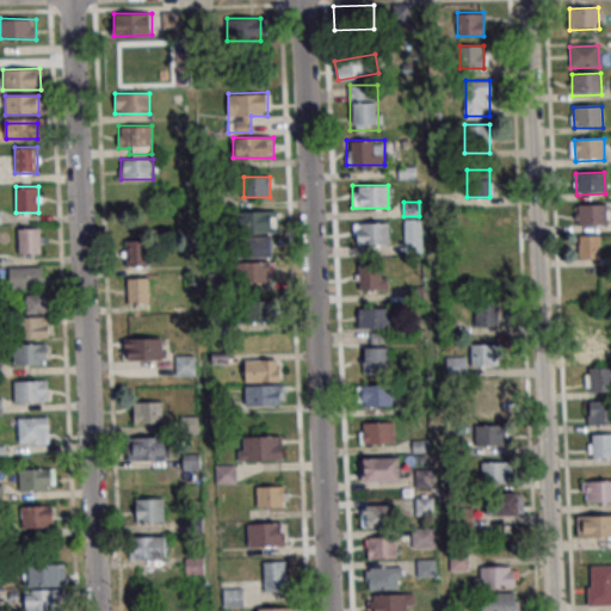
[(578,207),(606,205),(608,227),(578,227),(578,207)]
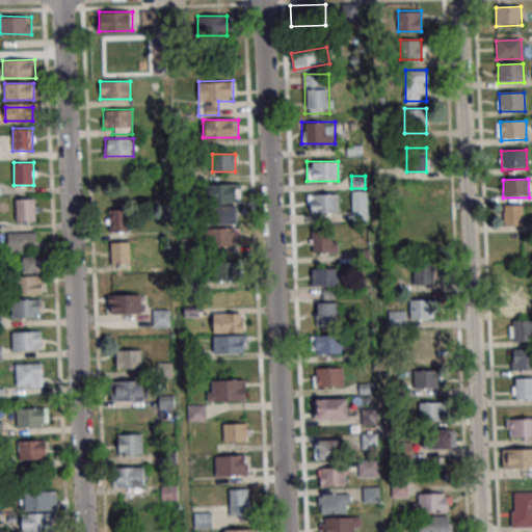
[(206,203),(241,203),(241,184),(206,184),(206,203)]
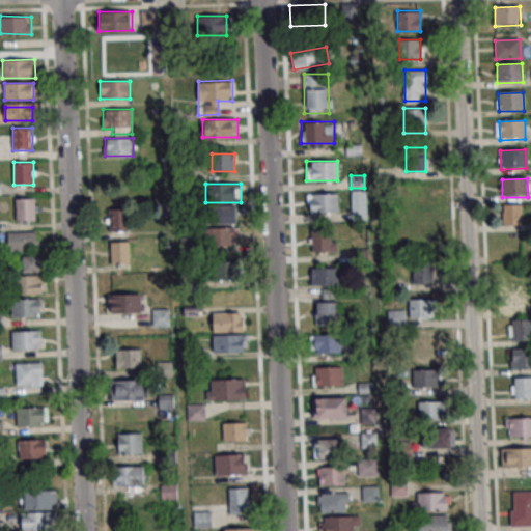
[(307,212),(337,212),(337,193),(307,193),(307,212)]
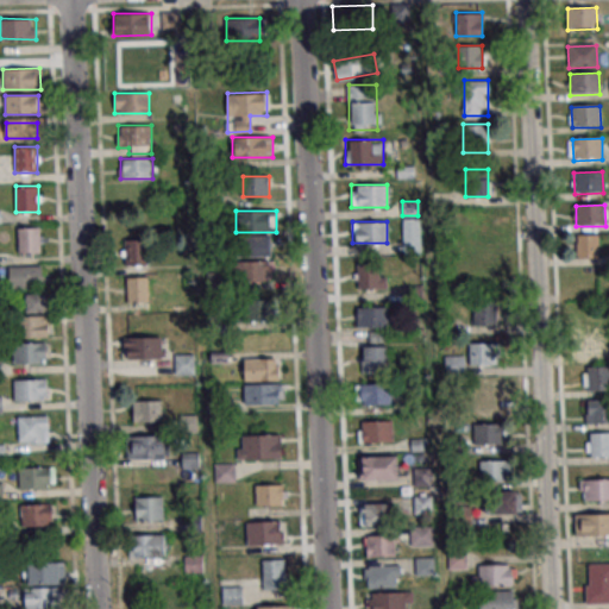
[(41,252),(41,226),(18,226),(18,252),(41,252)]
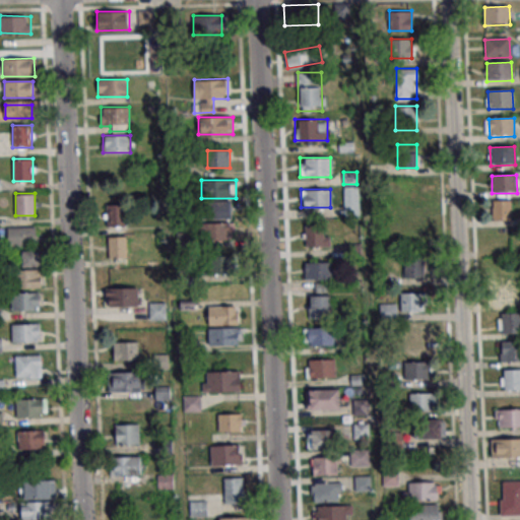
[(511,219),(511,200),(492,200),(492,219),(511,219)]
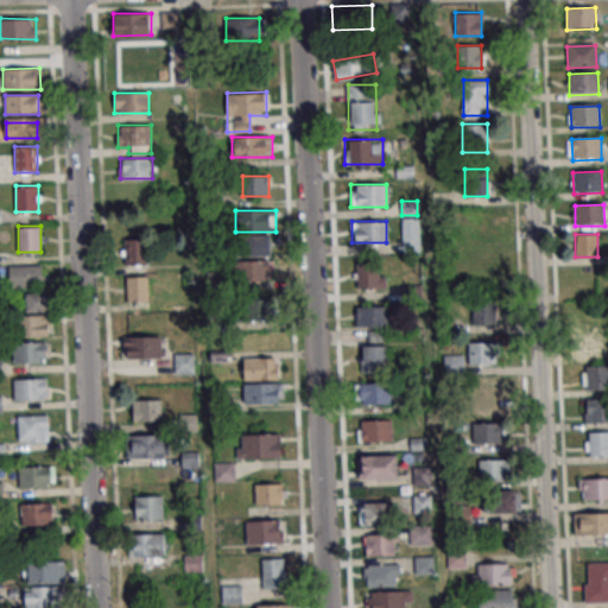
[(233,236),(234,282),(273,280),(273,258),(272,258),(272,235),(233,236)]
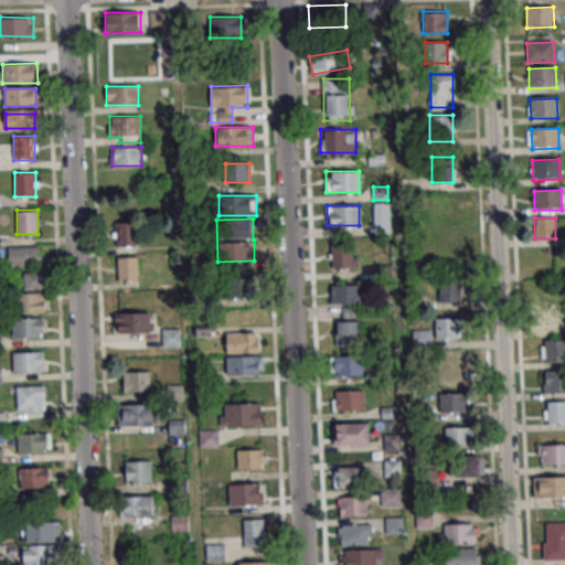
[(117,246),(138,246),(138,223),(117,223),(117,246)]
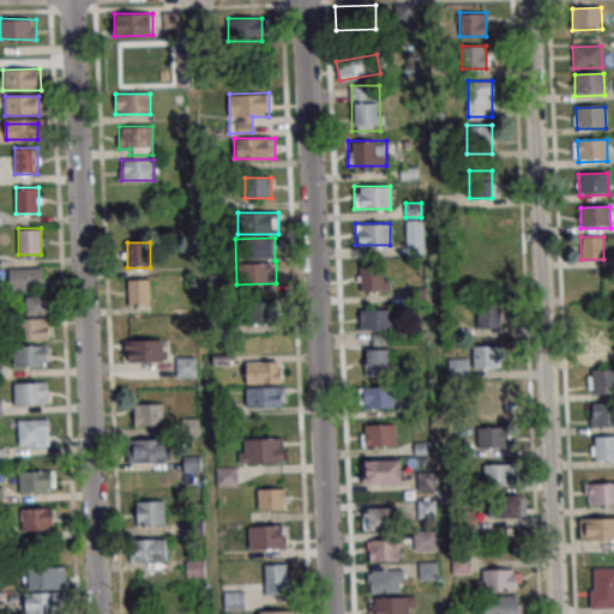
[(387,266),(360,266),(360,290),(387,290),(387,266)]
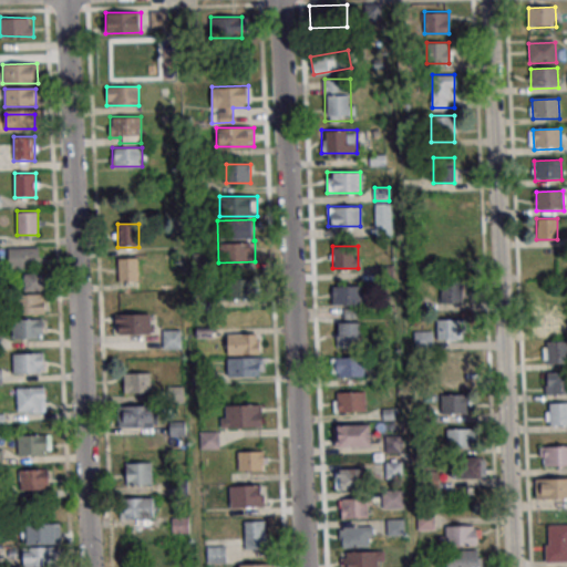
[(8,247),(8,268),(41,268),(41,247),(8,247)]
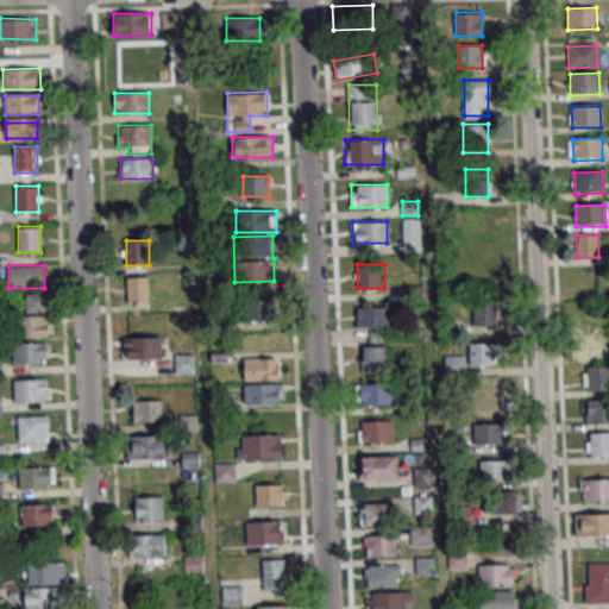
[(126,302),(149,302),(149,276),(126,276),(126,302)]
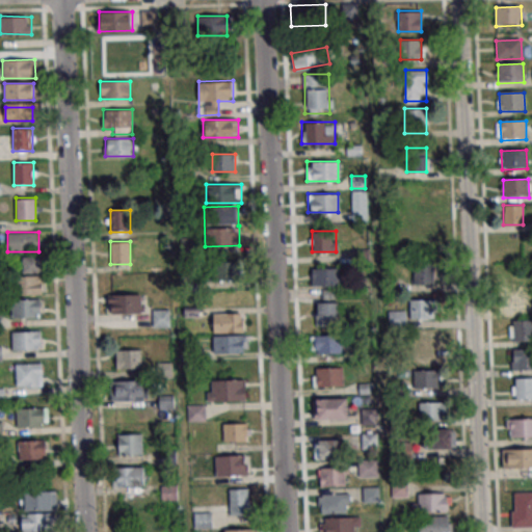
[(22,256),(22,272),(41,272),(41,256),(22,256)]
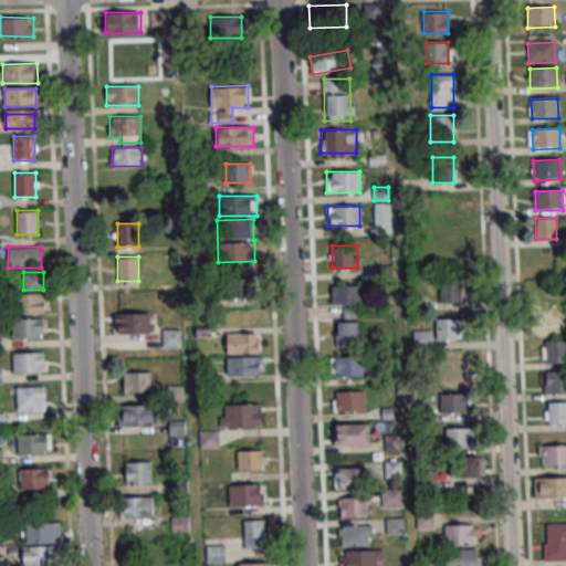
[(220,299),(253,299),(253,276),(220,276),(220,299)]
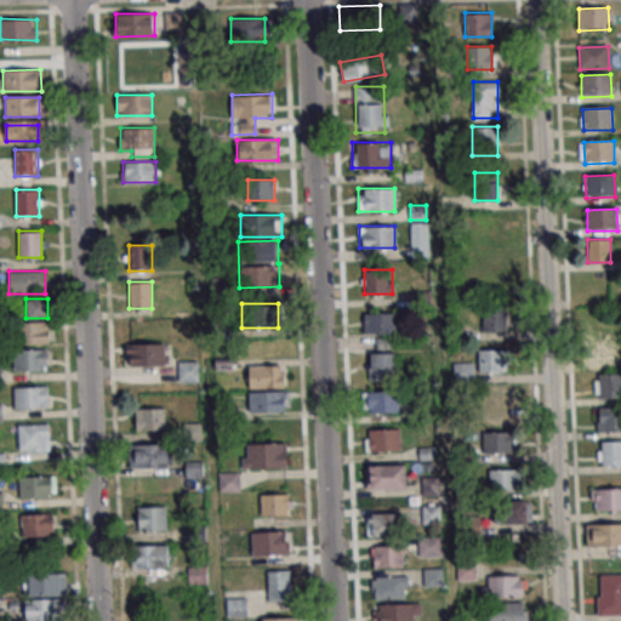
[(483,331),(511,331),(511,307),(483,307),(483,331)]
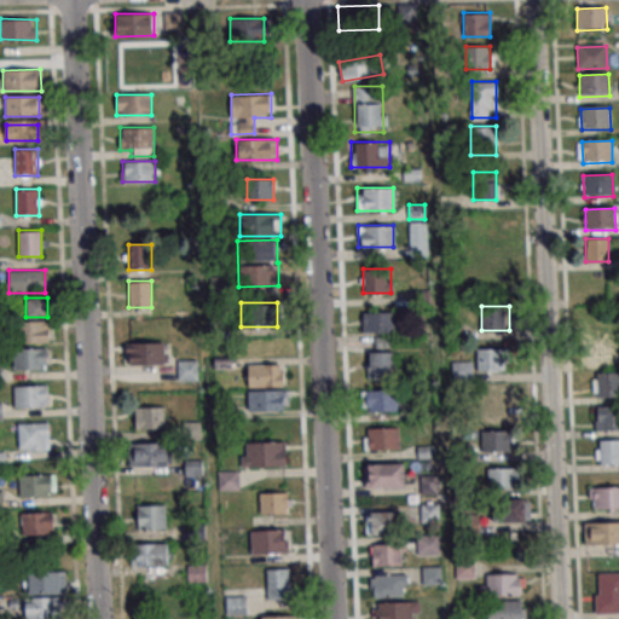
[(363,311),(363,333),(395,333),(395,311),(363,311)]
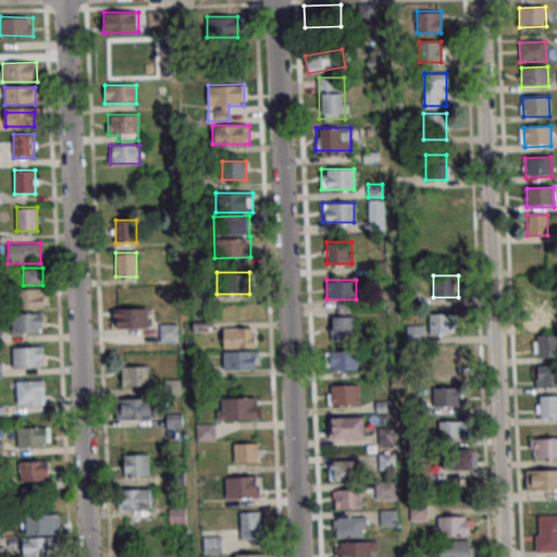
[(15,288),(15,309),(45,309),(45,288),(15,288)]
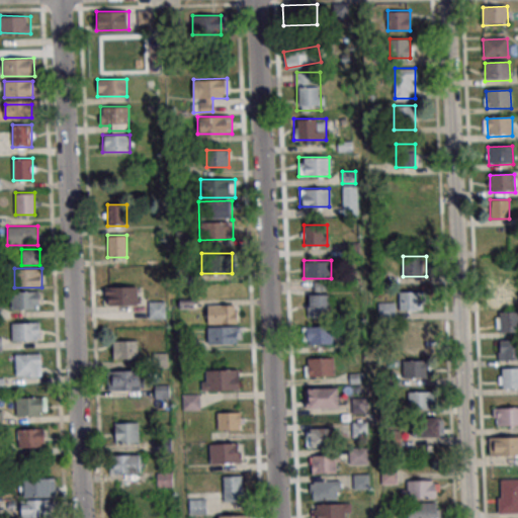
[(494,287),(517,286),(517,305),(494,306),(494,287)]
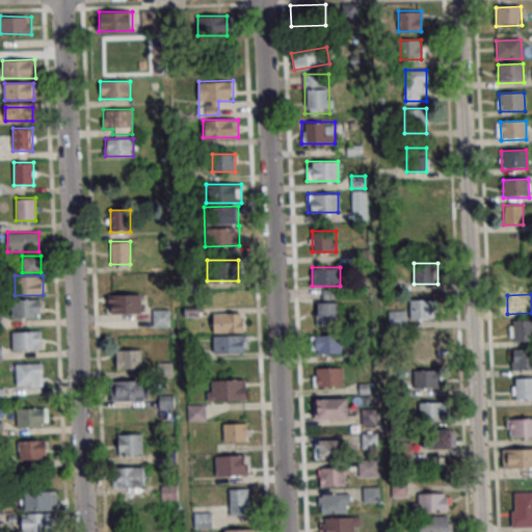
[(107,295),(107,314),(143,314),(143,295),(107,295)]
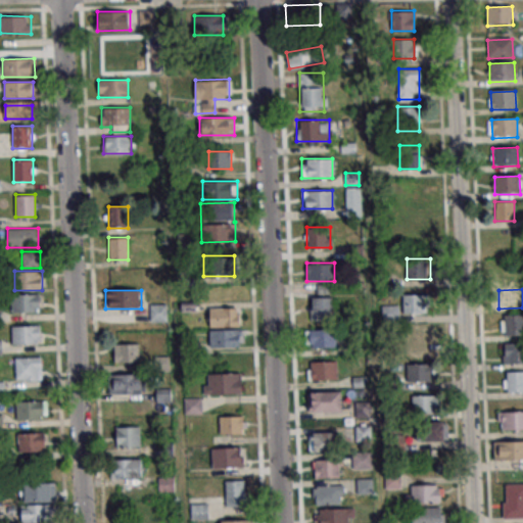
[(10,294),(10,312),(41,312),(41,294),(10,294)]
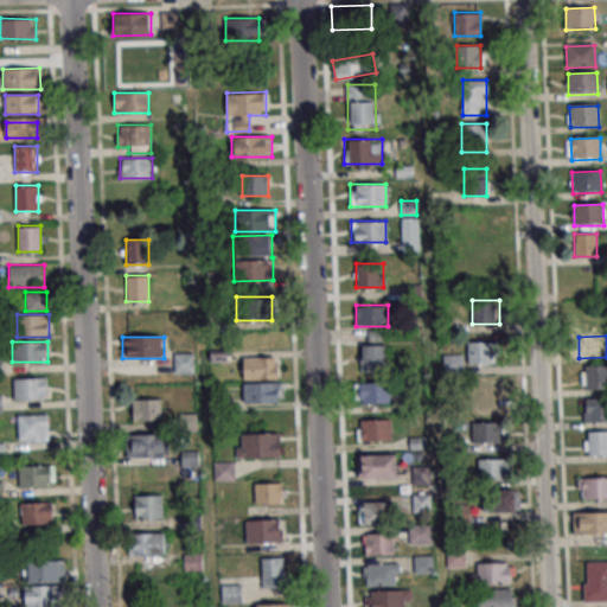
[(467,342),(467,363),(496,363),(496,342),(467,342)]
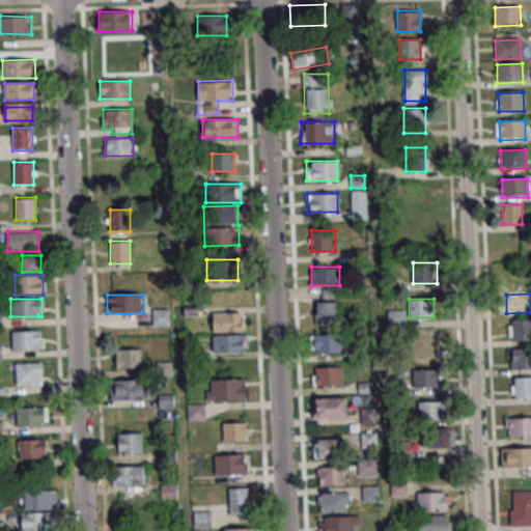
[(337,302),(315,302),(315,325),(337,325),(337,302)]
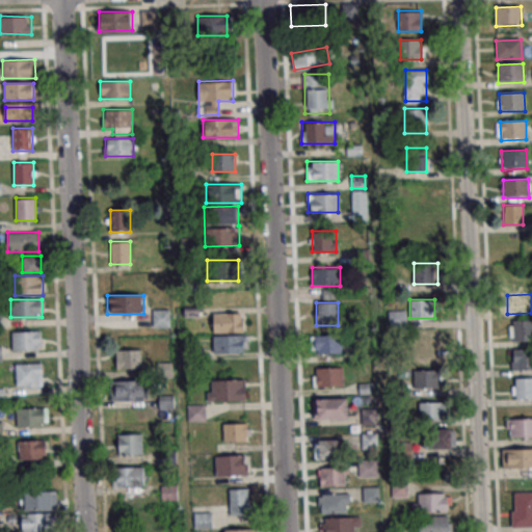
[(169,310),(153,310),(153,326),(169,326),(169,310)]
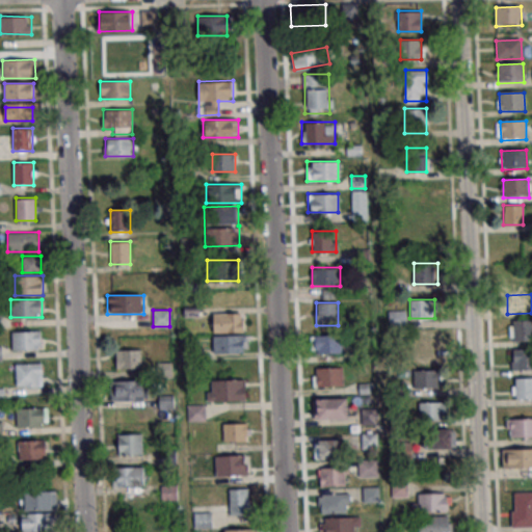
[(213,331),(243,331),(243,312),(213,312),(213,331)]
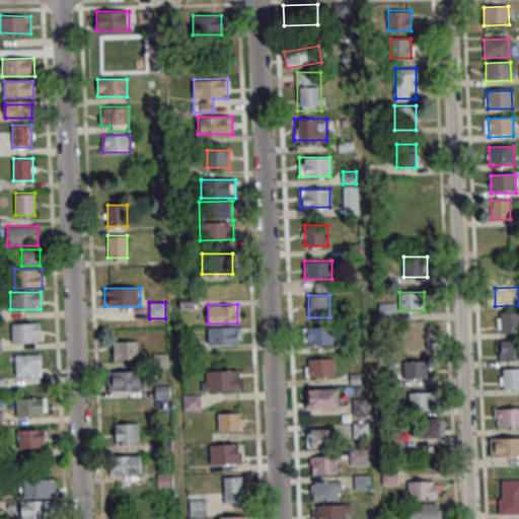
[(518,311),(498,312),(498,332),(518,331),(518,311)]
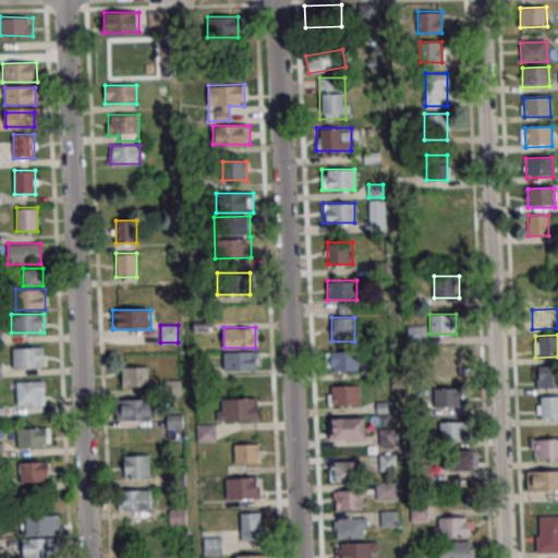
[(13,348),(13,367),(44,366),(44,348),(13,348)]
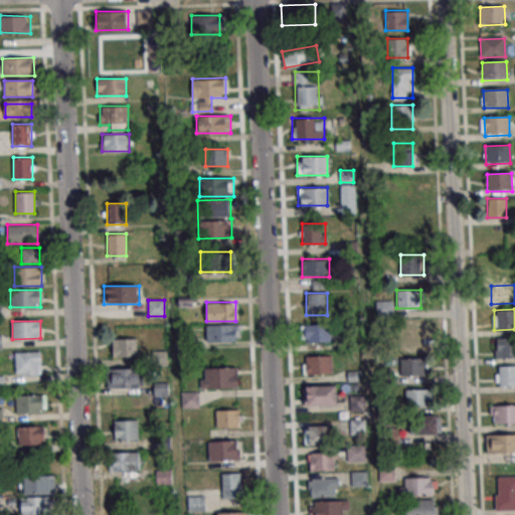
[(422,323),(403,323),(403,344),(422,344),(422,323)]
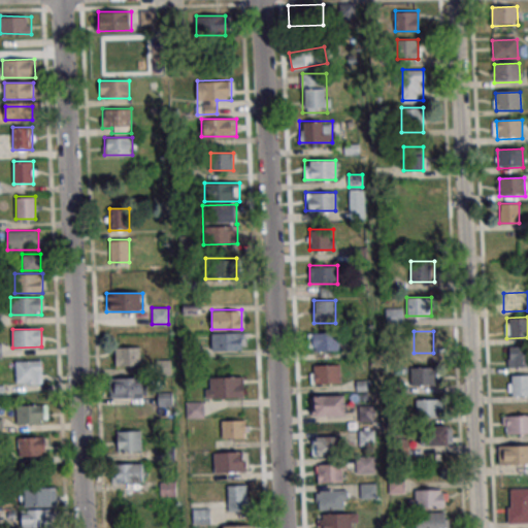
[(211,350),(241,350),(241,332),(211,332),(211,350)]
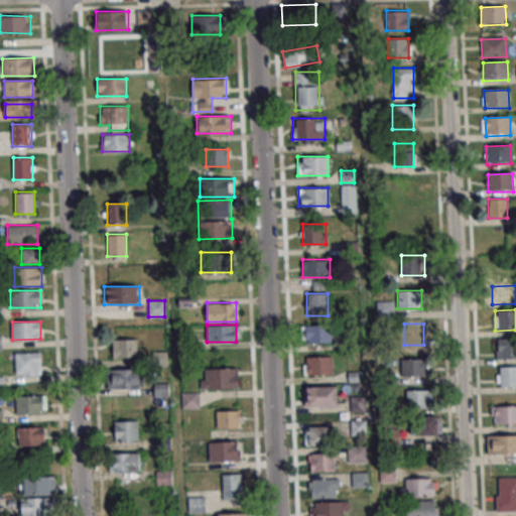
[(300,326),(300,343),(332,343),(332,326),(300,326)]
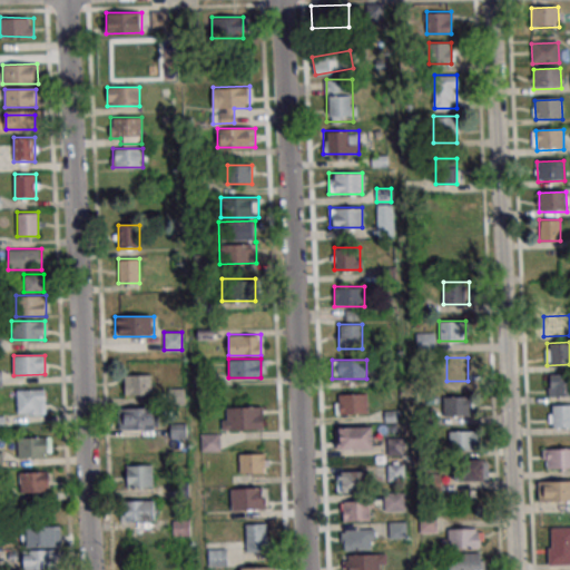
[(548,395),(569,394),(569,372),(548,373),(548,395)]
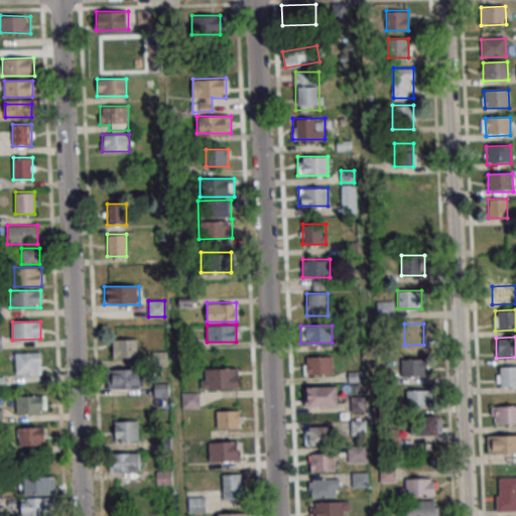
[(112,357),(137,357),(137,339),(112,339),(112,357)]
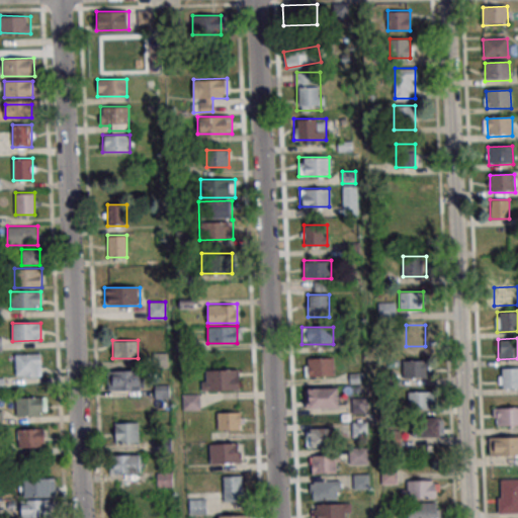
[(15,376),(41,376),(41,354),(15,354),(15,376)]
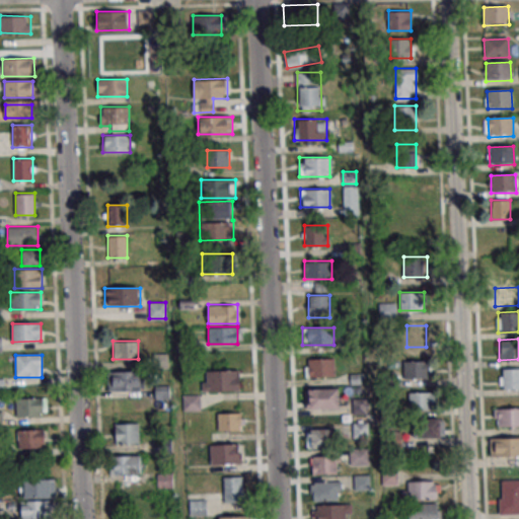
[(335,376),(335,358),(305,358),(305,376),(335,376)]
